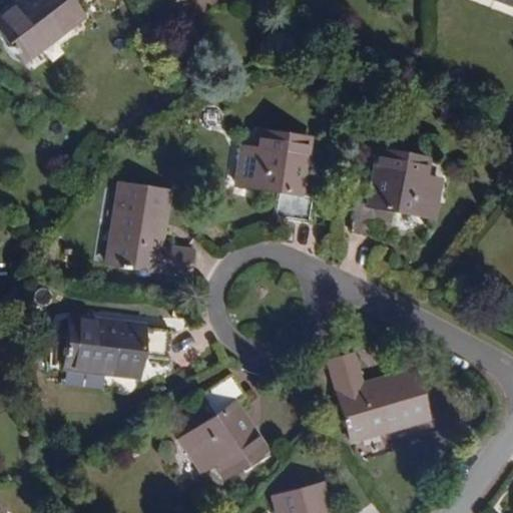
[(73,0),(21,0),(0,16),(0,39),(16,61),(48,37),(51,41),(79,22),(66,6),(73,0)]
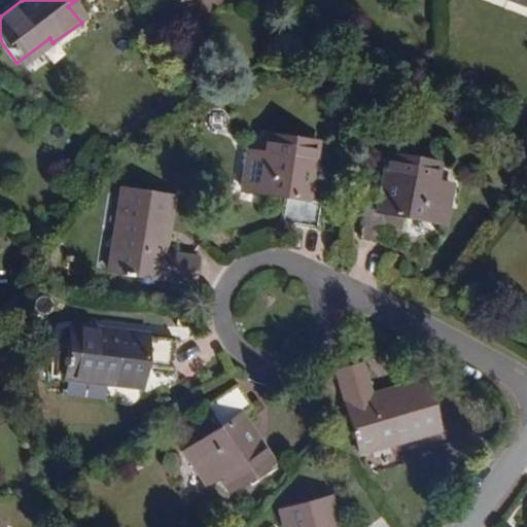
[(313,144),(260,138),(259,155),(244,153),(240,190),(280,197),(277,225),(318,231),(320,200),(308,198),(313,144)]
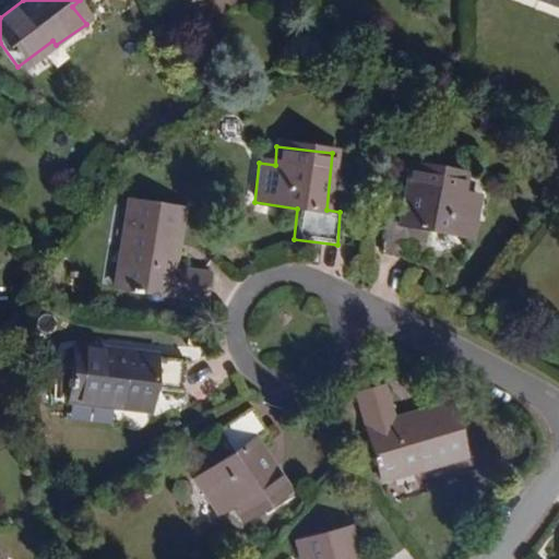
[(461,174),(413,162),(399,222),(385,219),(379,247),(418,257),(425,228),(467,237),(476,197),(458,192),(461,174)]
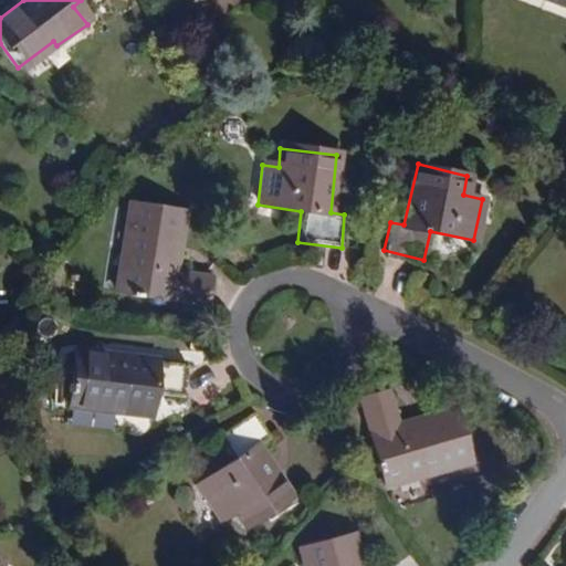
[(188,209),(130,198),(122,243),(130,245),(124,285),(207,301),(212,275),(177,269),(188,209)]
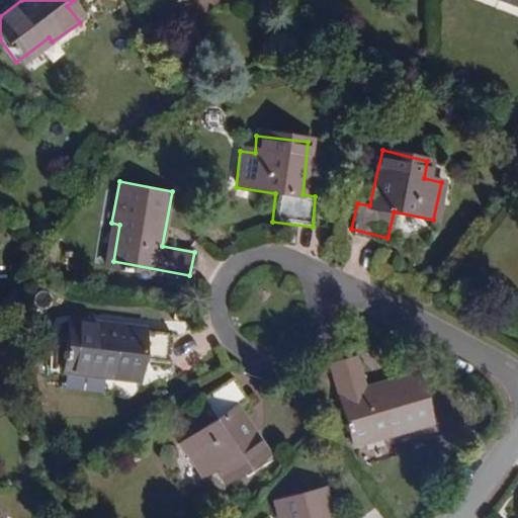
[(143,328),(67,320),(62,367),(102,372),(102,377),(137,381),(140,360),(167,364),(170,334),(143,331),(143,328)]
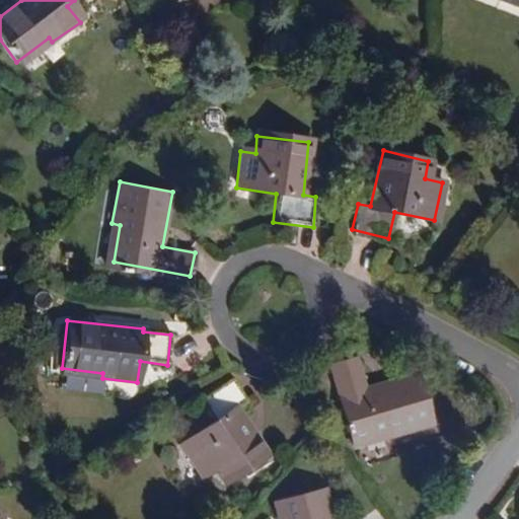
[(432,431),(419,380),(365,392),(357,362),(331,368),(352,444),(388,435),(390,439),(432,431)]
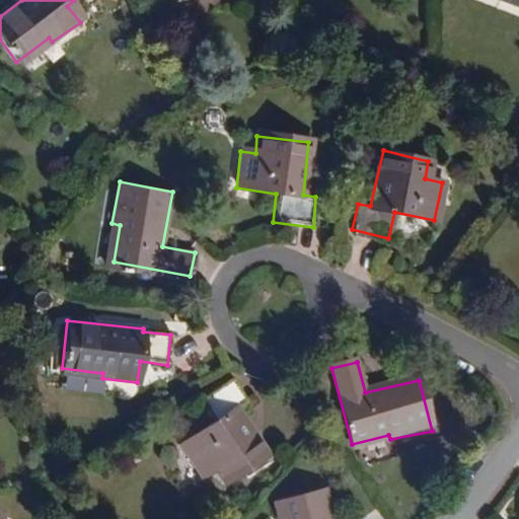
[(250,401),(236,381),(205,401),(217,423),(182,445),(204,477),(219,470),(227,483),(269,457),(239,409),(250,401)]
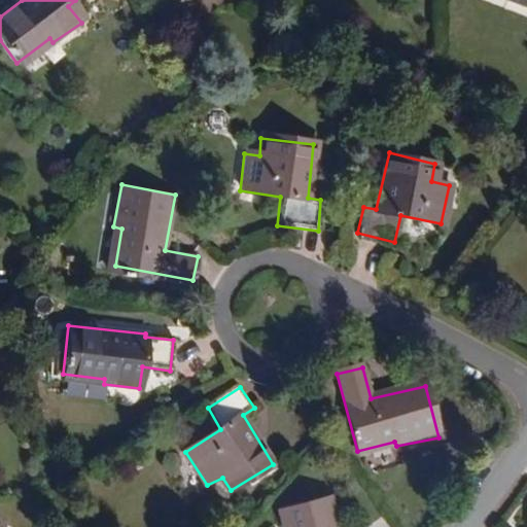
[(337,526),(329,499),(278,514),(281,526),(337,526)]
